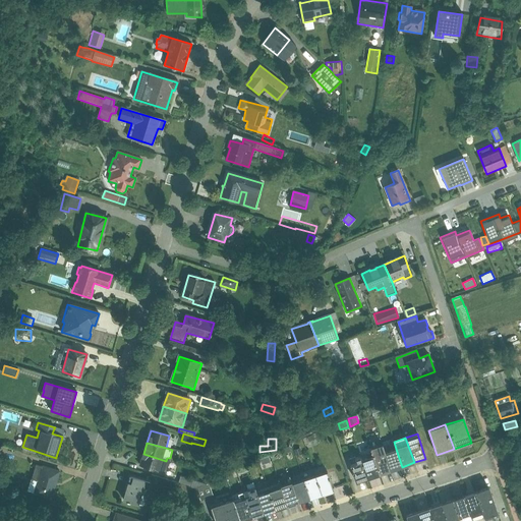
[(391,470),(385,453),(382,445),(370,449),(380,474),(391,470)]
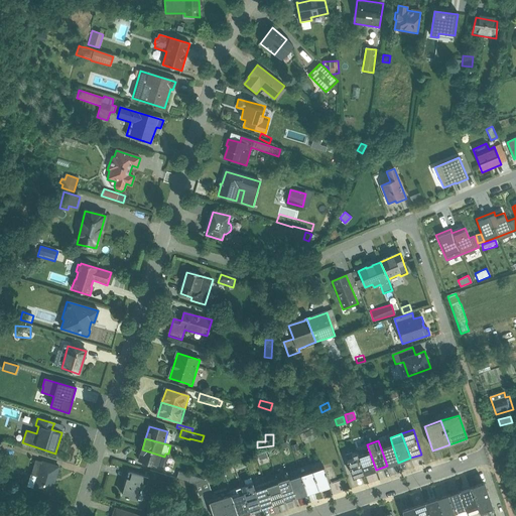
[(299,452),(297,444),(291,446),(293,454),(299,452)]
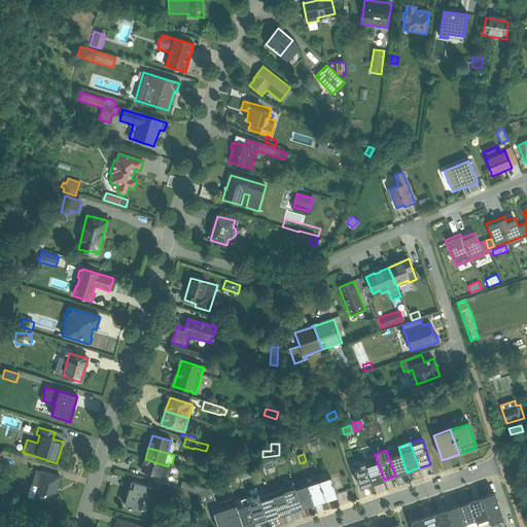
[(372,484),(384,480),(375,454),(363,458),(364,462),(372,484)]
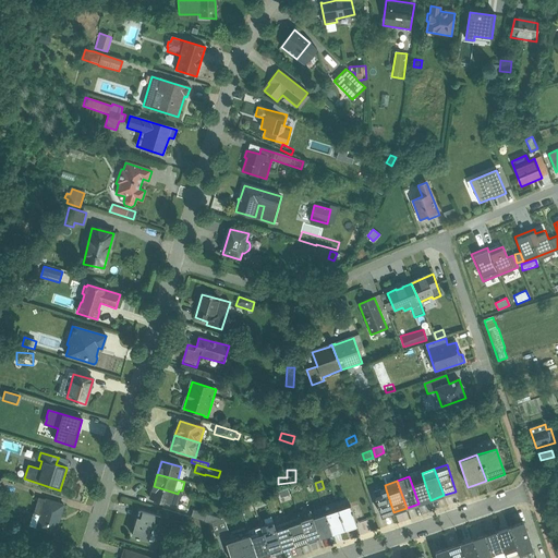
[(419,504),(431,500),(424,481),(412,485),(419,504)]
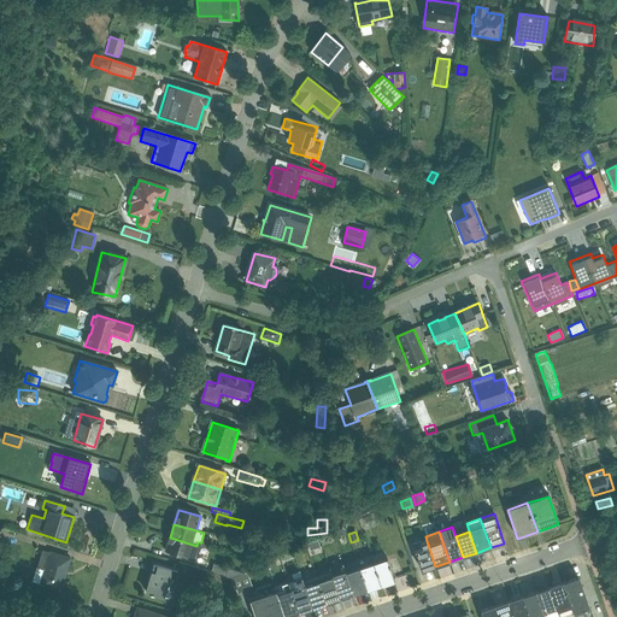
[(292,547),(294,539),(285,536),(282,545),(292,547)]
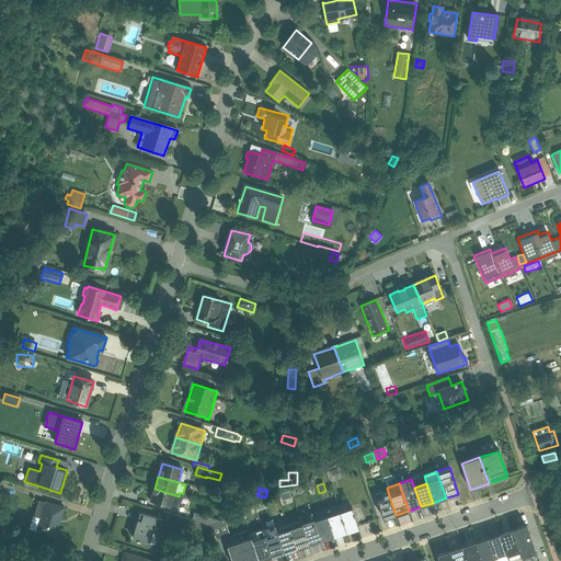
[(183,497),(179,496),(155,489),(150,501),(180,510),(183,497)]
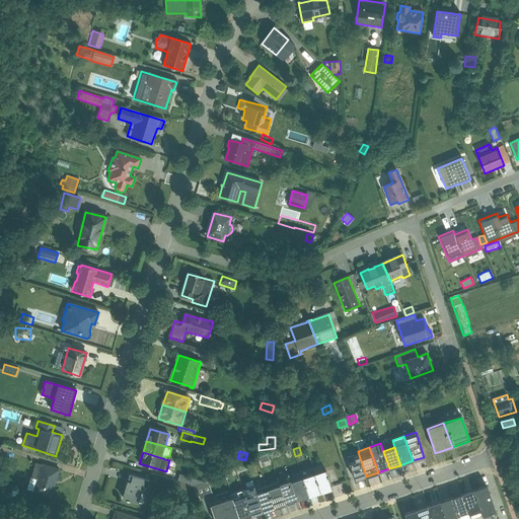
[(268,455),(258,458),(261,464),(270,461),(268,455)]
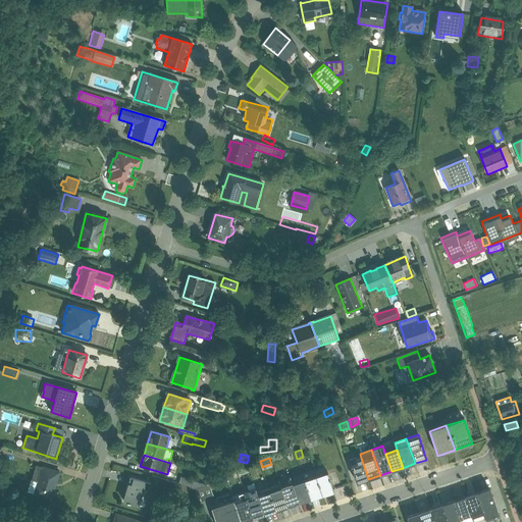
[(368,479),(361,458),(357,459),(356,458),(349,460),(351,465),(357,483),(368,479)]
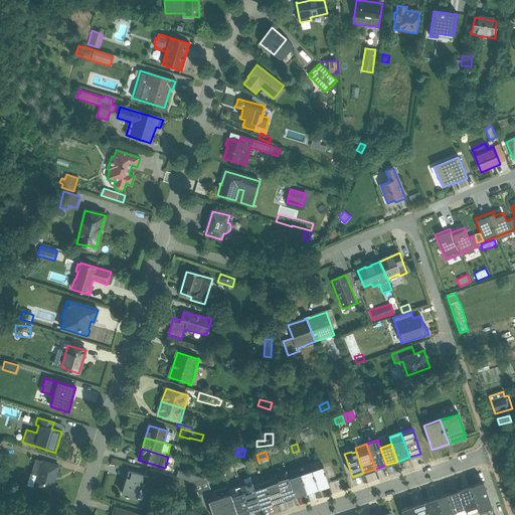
[(27,486),(50,494),(59,467),(41,462),(35,461),(27,486)]
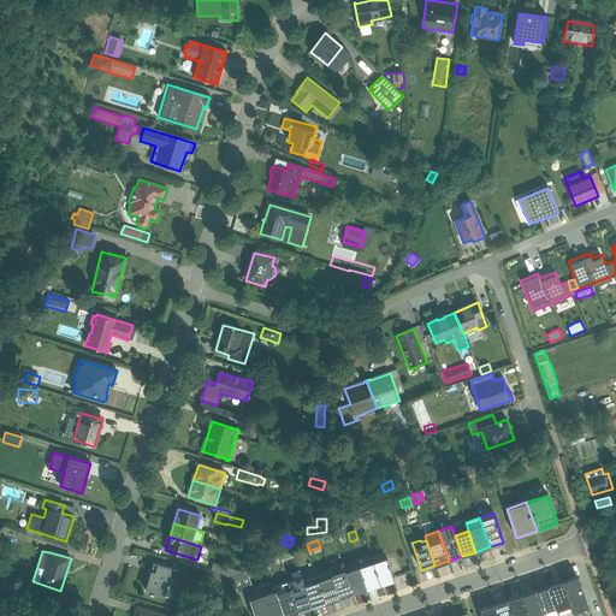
[(294,556),(292,551),(278,556),(280,562),(294,556)]
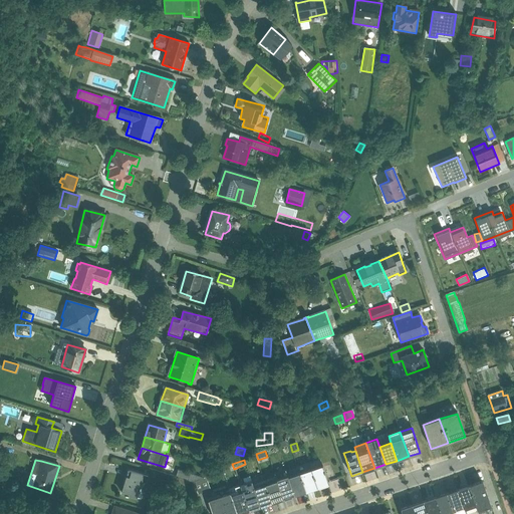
[(328,483),(322,466),(311,470),(317,487),(328,483)]
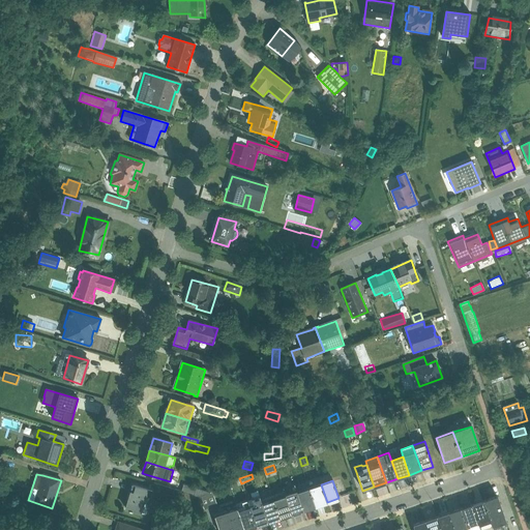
[(315,506),(327,502),(321,484),(308,489),(315,506)]
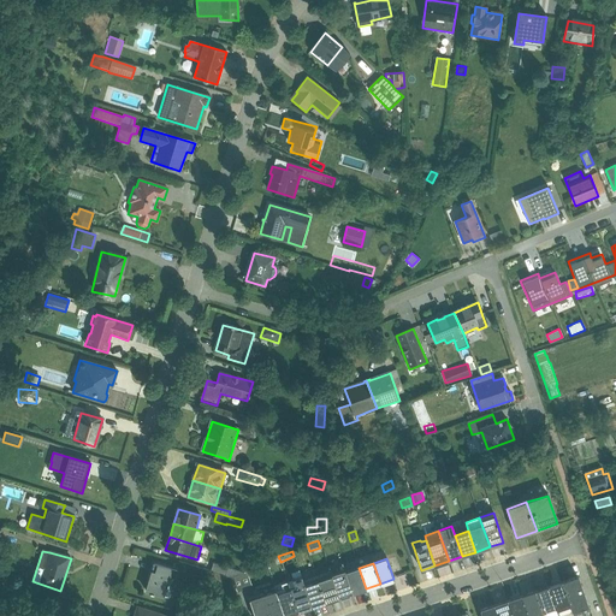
[(244,574),(213,564),(211,573),(225,576),(232,579),(244,574)]
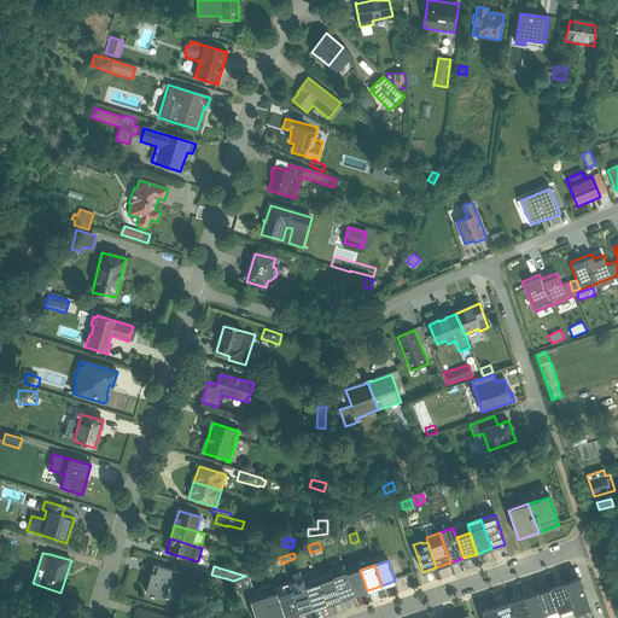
[(340,600),(354,595),(347,575),(343,566),(330,570),(332,575),(340,600)]
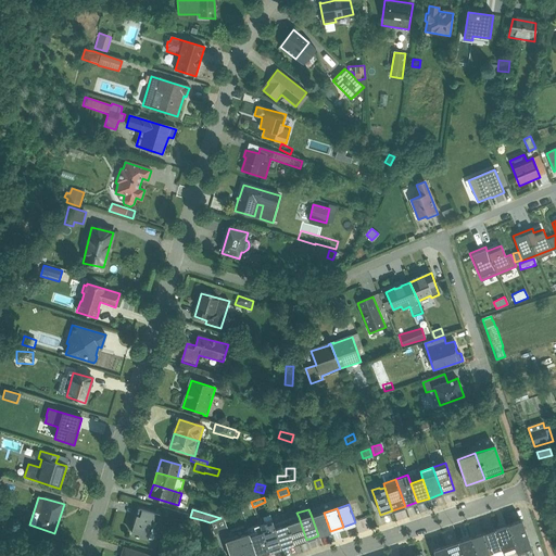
[(136,536),(148,540),(153,522),(155,515),(139,510),(131,534),(136,535),(136,536)]
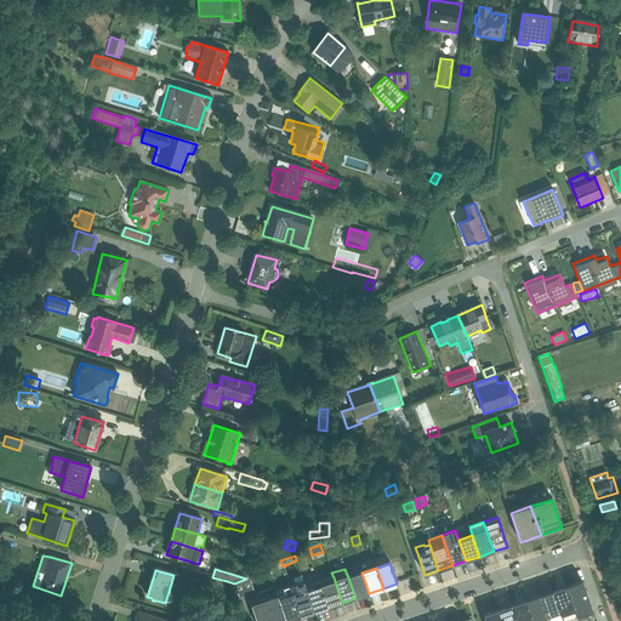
[(369,593),(362,573),(348,577),(355,598),(369,593)]
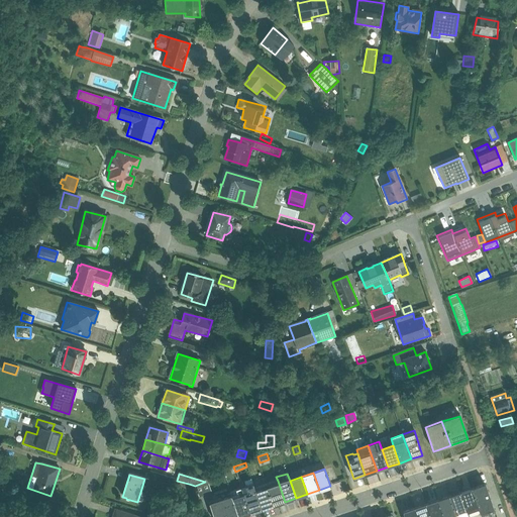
[(189,484),(177,481),(175,487),(187,491),(189,484)]
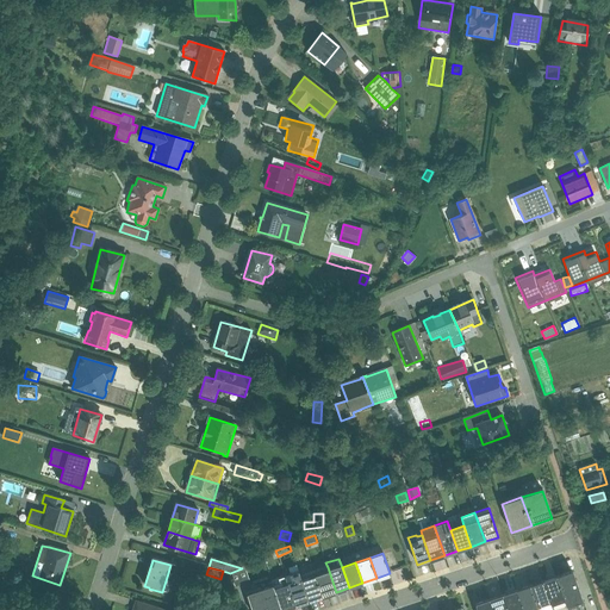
[(242,568),(230,573),(236,587),(250,582),(244,567),(242,568)]
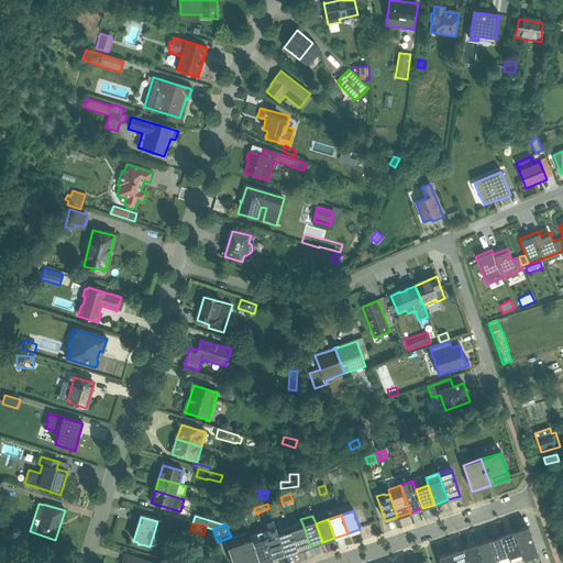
[(310,547),(302,523),(289,528),(297,551),(310,547)]
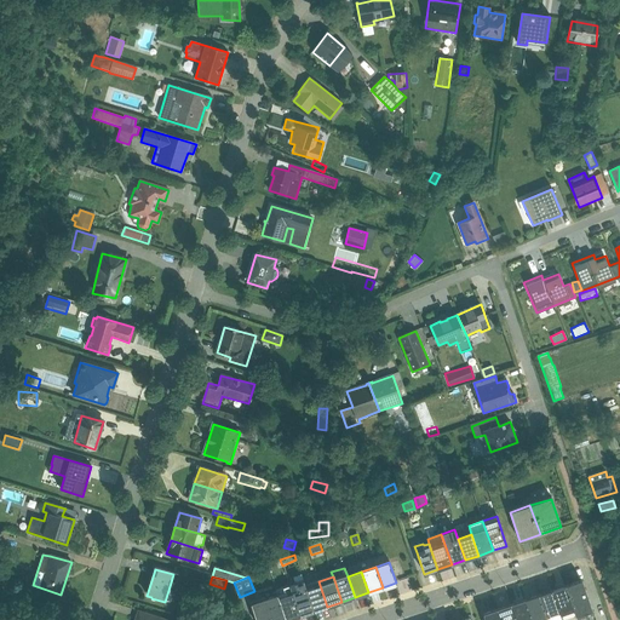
[(314,610),(305,586),(303,581),(290,586),(300,615),(314,610)]
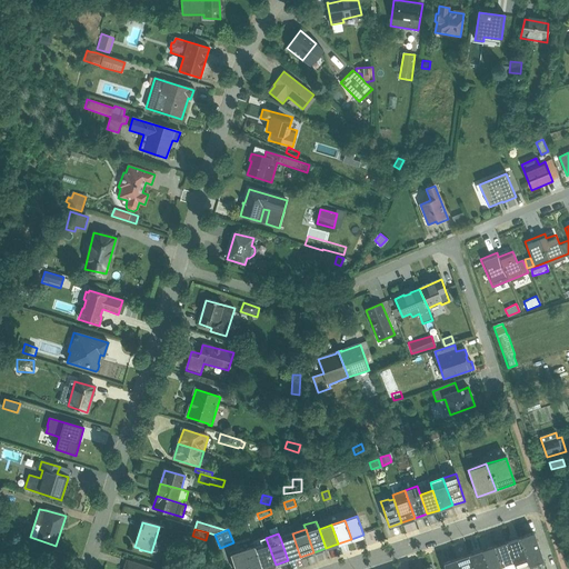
[(288,560),(300,557),(292,533),(280,538),(288,560)]
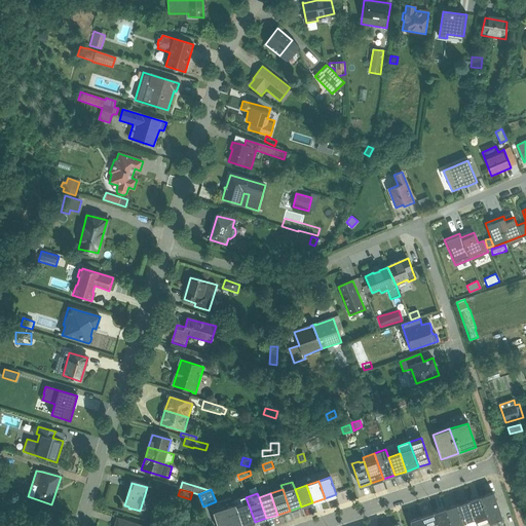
[(490,525),(493,525),(503,523),(494,493),(481,498),(488,520),(490,525)]
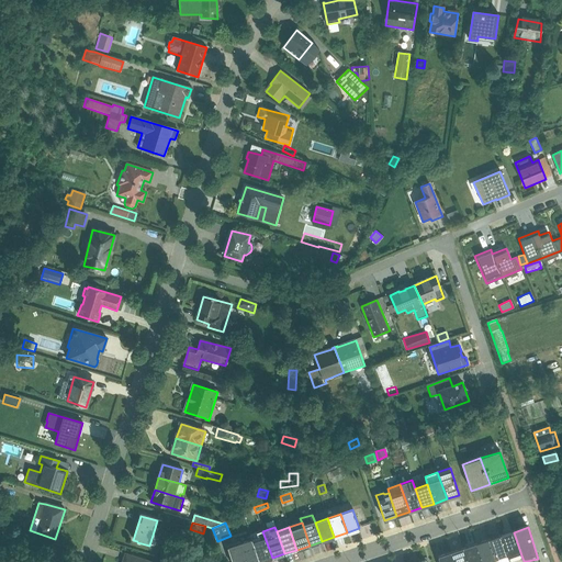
[(259,561),(260,561),(272,558),(262,531),(250,536),(259,561)]
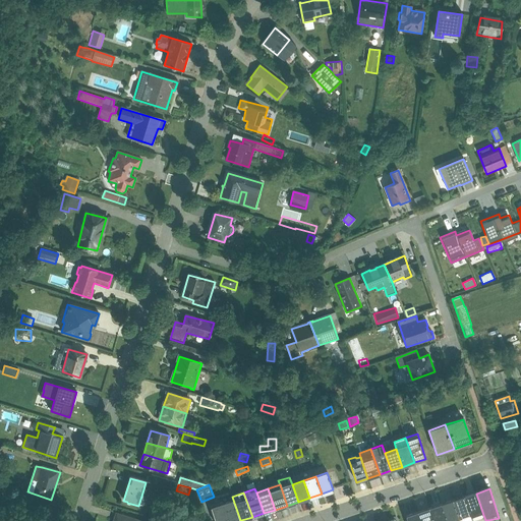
[(240,520),(232,497),(231,494),(218,499),(219,503),(211,506),(215,520),(240,520)]
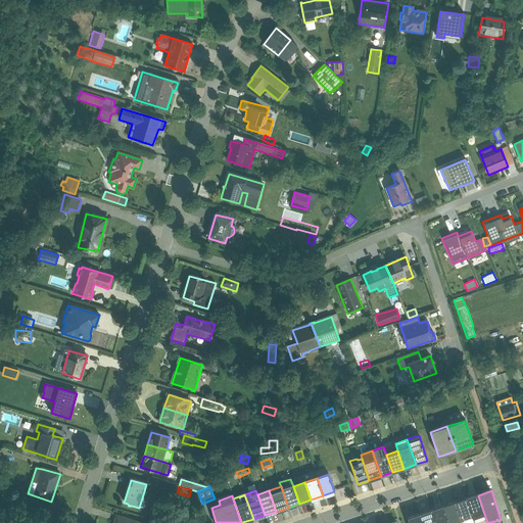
[(485,517),(478,495),(466,500),(473,520),(485,517)]
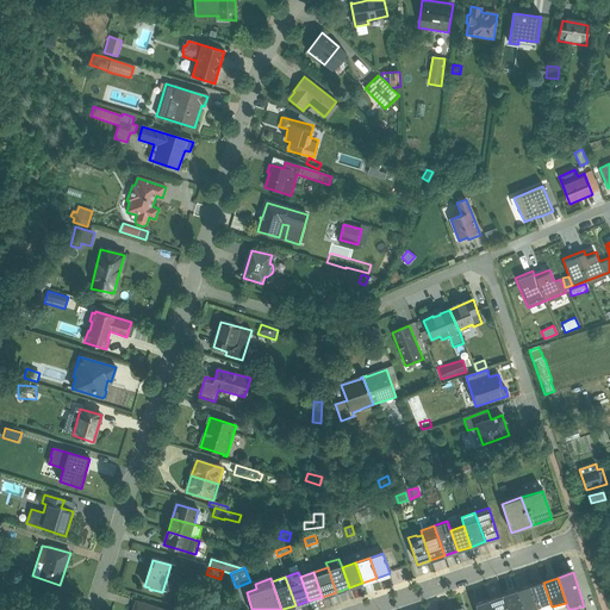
[(551,609),(553,609),(552,607),(543,583),(530,586),(537,608),(537,609),(551,609)]
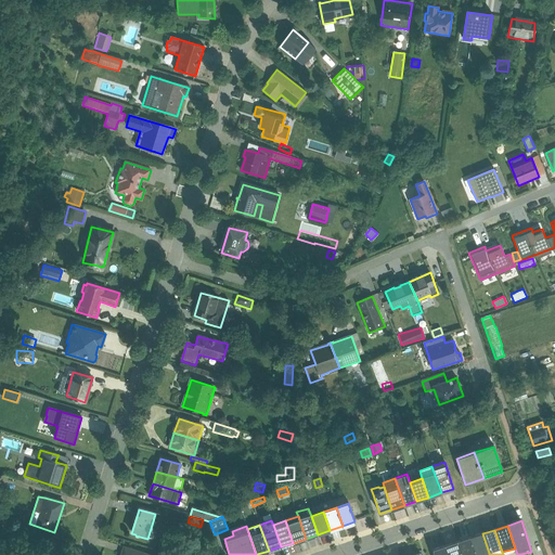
[(480,554),(489,553),(482,533),(469,538),(475,554),(480,554)]
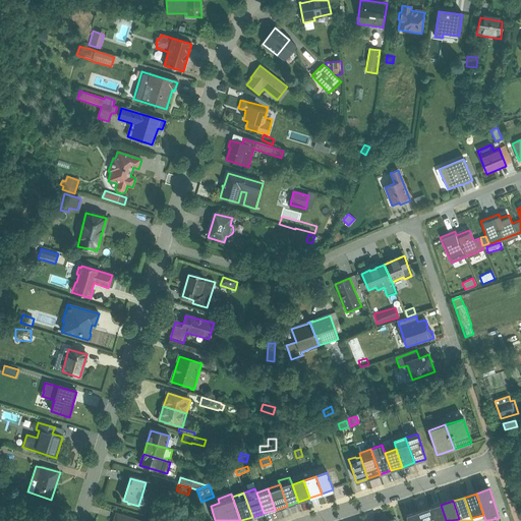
[(446,520),(441,505),(429,509),(432,520),(446,520)]
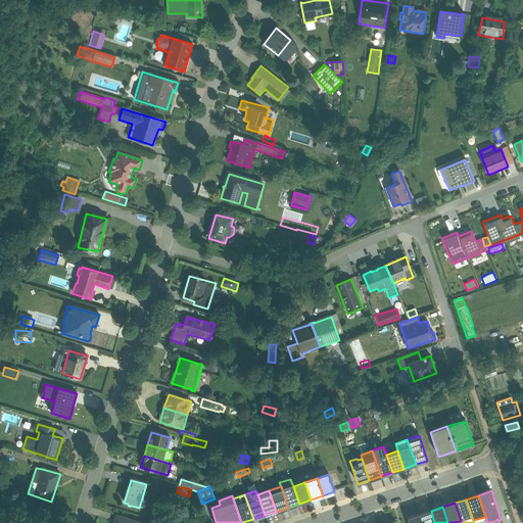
[(434,522),(431,511),(420,515),(422,522),(434,522)]
